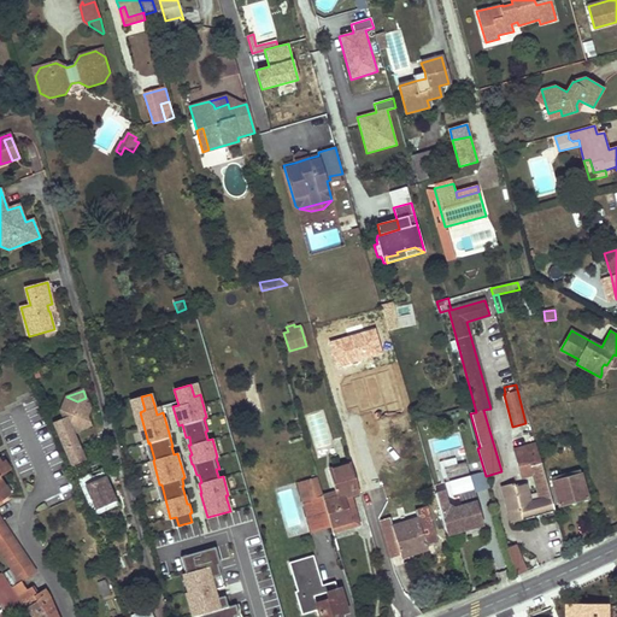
[(54,423),(72,466),(84,460),(74,434),(92,425),(88,418),(90,409),(86,398),(77,401),(66,397),(63,410),(62,410),(64,418),(54,423)]
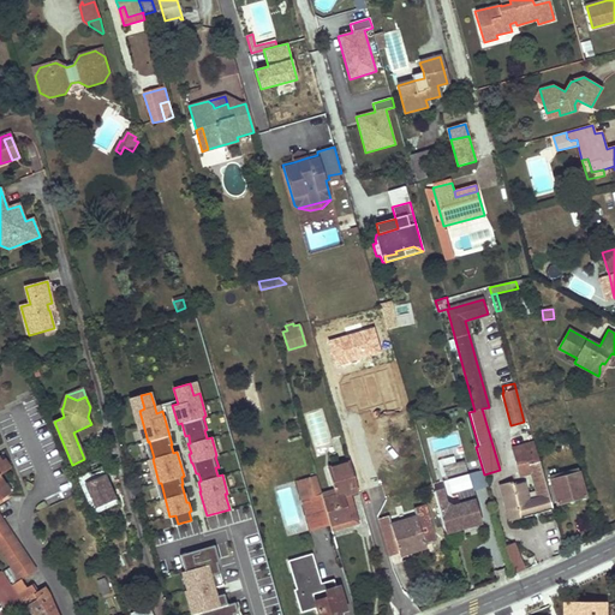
[(177,398),(154,404),(156,413),(162,411),(166,423),(172,421),(167,407),(172,405),(178,404),(177,398)]
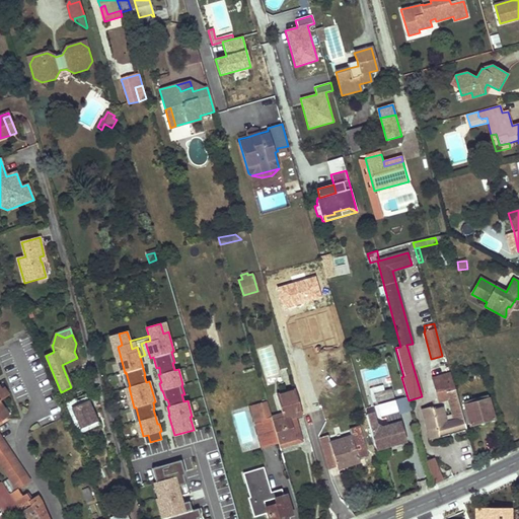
[(430,439),(466,429),(450,373),(433,378),(439,401),(448,398),(453,418),(451,418),(450,416),(444,417),(441,406),(436,409),(436,406),(432,408),(432,406),(422,409),(430,439)]
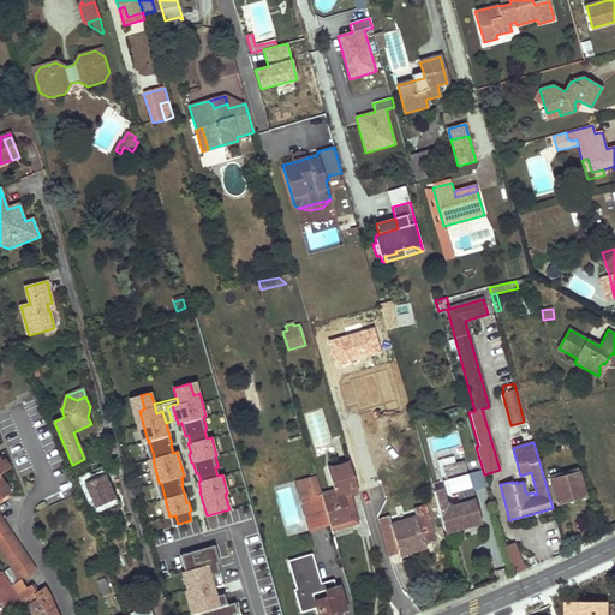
[(7,471),(11,469),(5,459),(1,461),(7,471)]
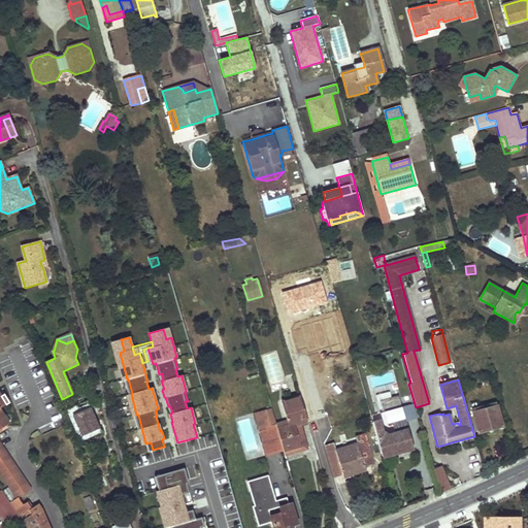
[(0,429),(9,424),(0,409),(0,407),(6,404),(1,396),(0,395),(0,429)]
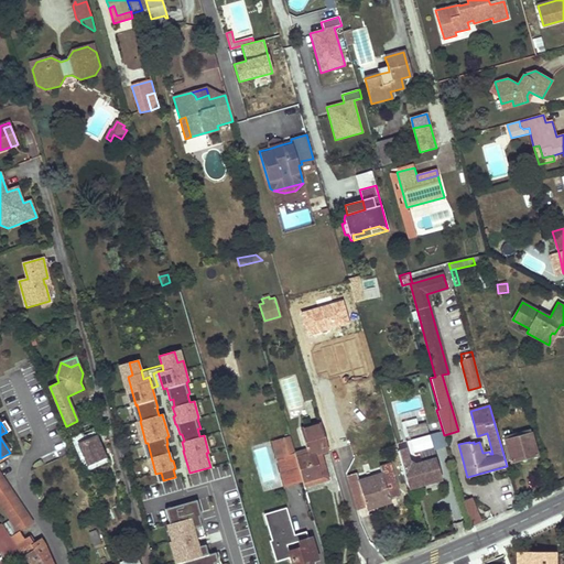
[(296,459),(303,481),(322,476),(315,454),(321,452),(328,449),(321,423),(301,430),(306,451),(308,456),(296,459)]
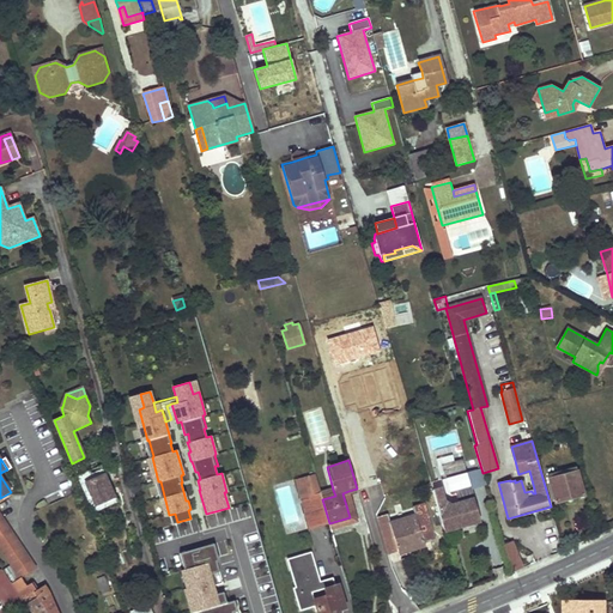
[(432,491),(443,530),(479,520),(471,490),(485,485),(480,469),(466,473),(462,460),(442,465),(445,479),(449,491),(455,490),(459,503),(444,507),(441,492),(437,493),(436,490),(432,491)]
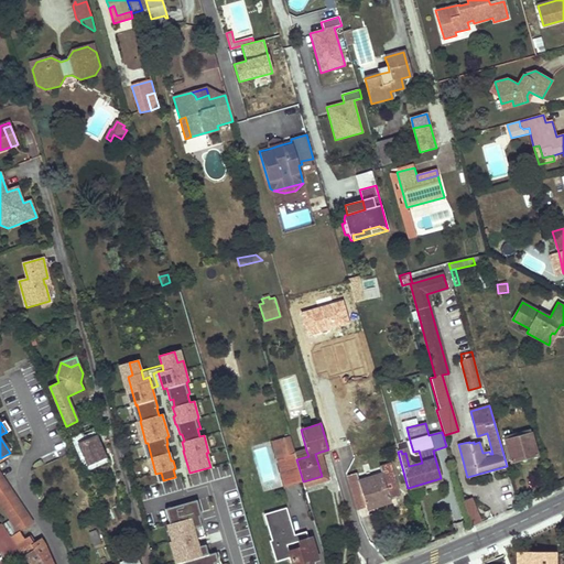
[(73,441),(86,470),(107,461),(94,431),(73,441)]
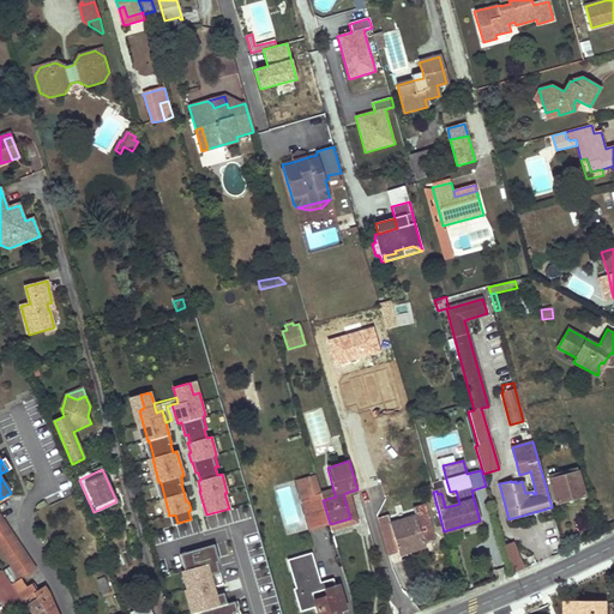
[(548,476),(555,504),(584,495),(578,473),(557,479),(557,475),(548,476)]
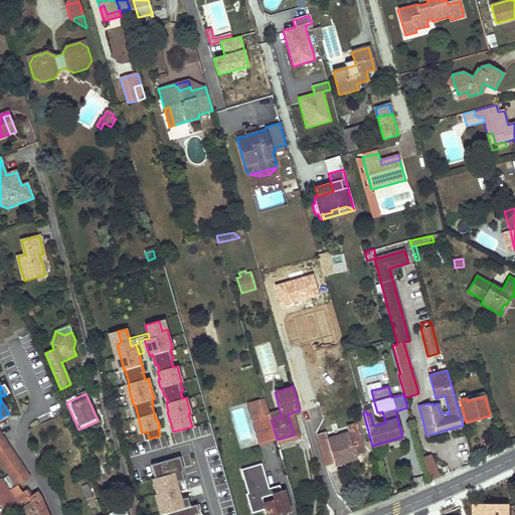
[(248,403),(261,445),(277,440),(271,419),(269,414),(265,399),(248,403)]
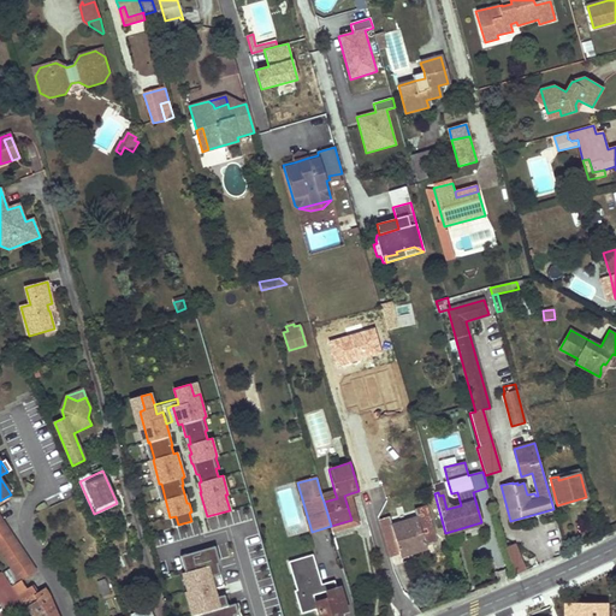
[(373,483),(377,493),(389,490),(385,479),(373,483)]
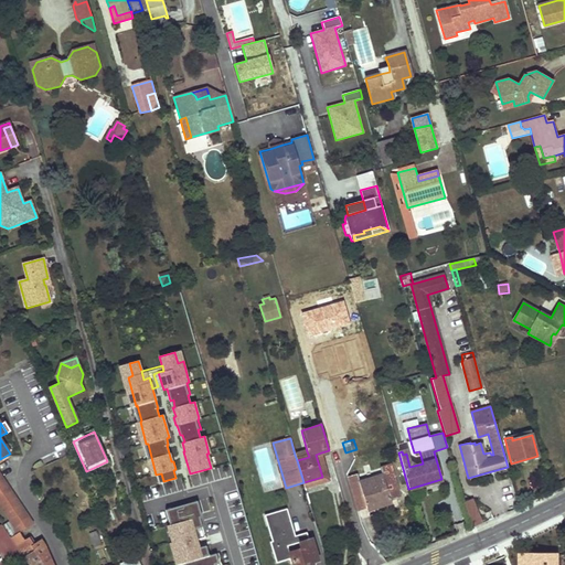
[(295,455),(297,460),(309,457),(307,451),(295,455)]
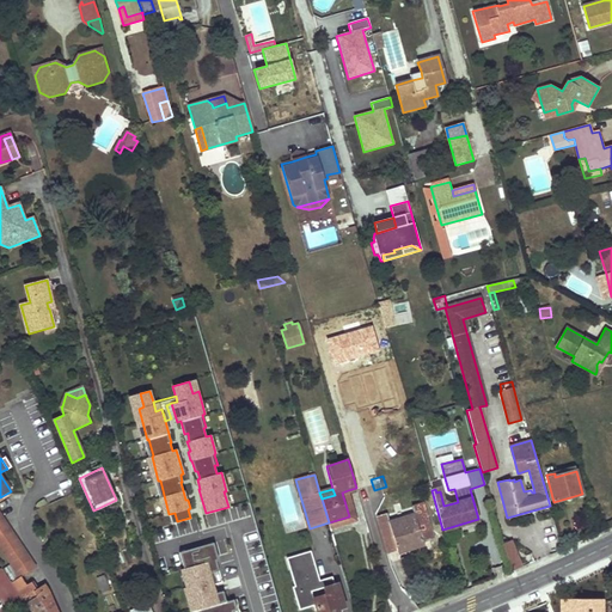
[(349,516),(329,522),(330,527),(356,520),(348,490),(342,493),(349,516)]
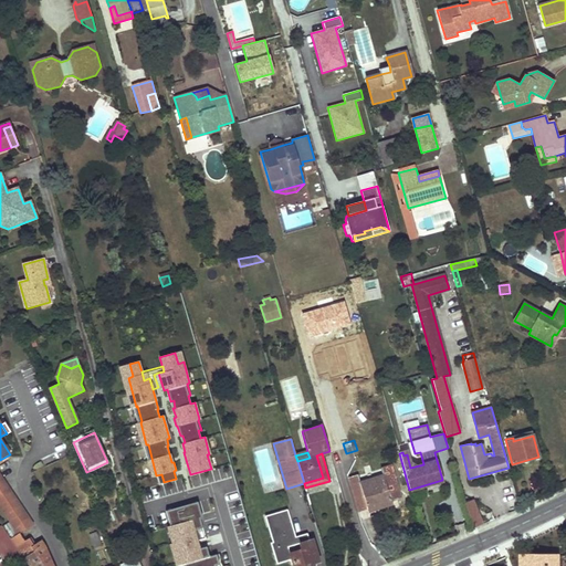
[(358,511),(367,507),(368,512),(391,504),(390,500),(400,498),(390,465),(380,469),(384,477),(360,483),(358,475),(347,479),(358,511)]
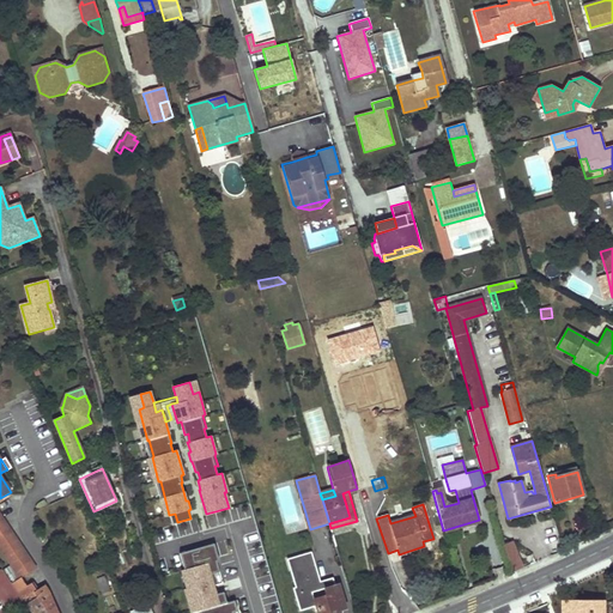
[(0,548),(19,578),(20,578),(36,568),(0,514),(0,548)]
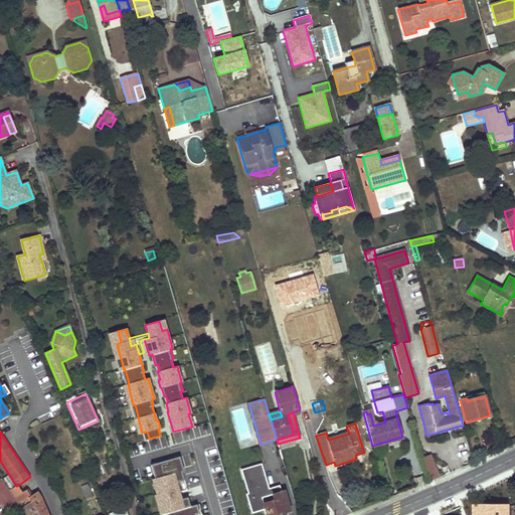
[(426,470),(431,481),(439,478),(430,456),(422,458),(426,470)]
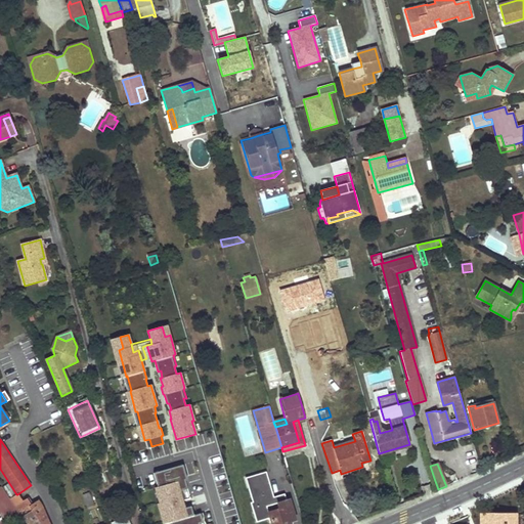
[(182,465),(156,473),(159,486),(160,486),(164,501),(162,503),(165,513),(161,514),(164,523),(200,523),(203,522),(201,513),(193,515),(190,506),(180,509),(178,501),(182,500),(192,497),(182,465)]
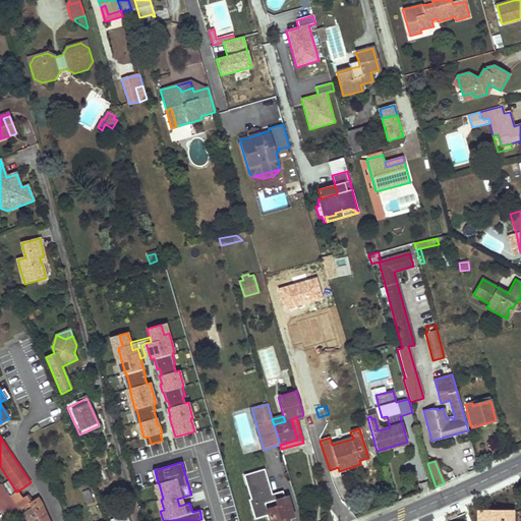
[(264,468),(243,474),(250,499),(249,500),(254,519),(268,514),(267,510),(278,506),(276,501),(284,498),(282,493),(272,496),(264,468)]
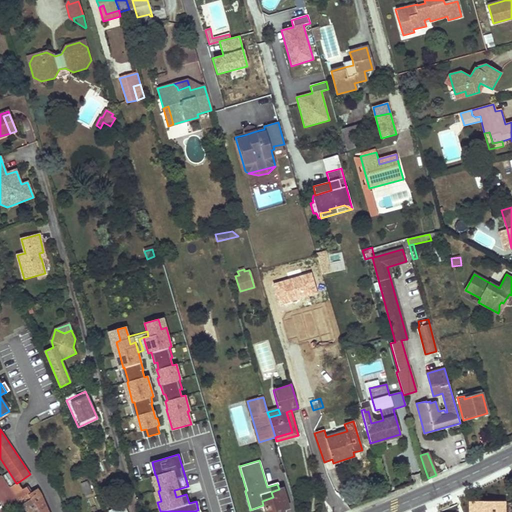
[(78,475),(84,496),(92,494),(85,473),(78,475)]
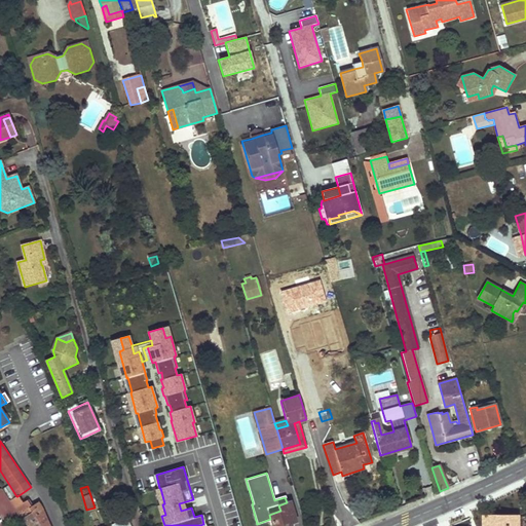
[(159,488),(156,489),(160,504),(158,505),(161,516),(165,515),(162,504),(164,503),(160,488),(159,488)]
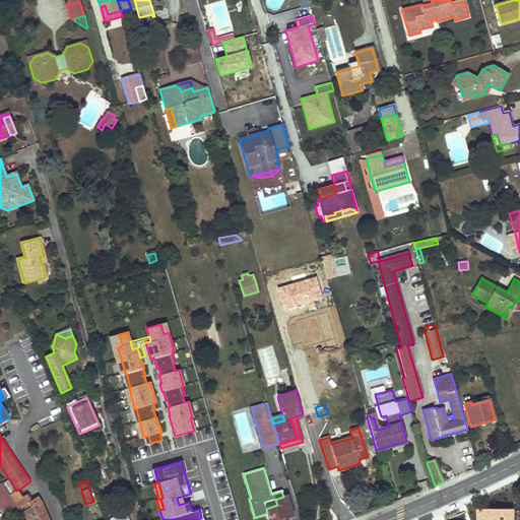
[(18,510),(1,483),(0,483),(0,510),(5,518),(18,510)]
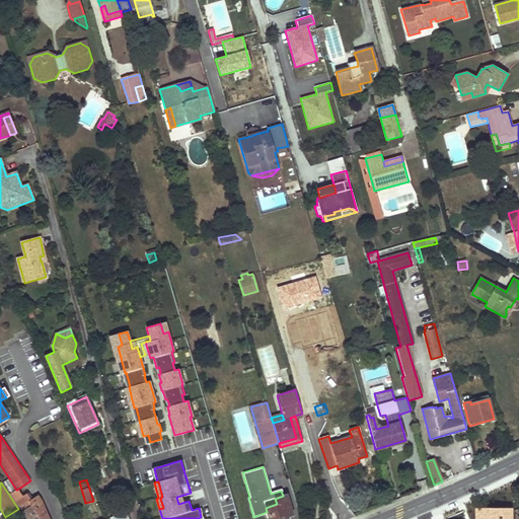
[(502,504),(501,487),(488,493),(488,494),(487,504),(489,504),(488,518),(502,518),(502,504)]
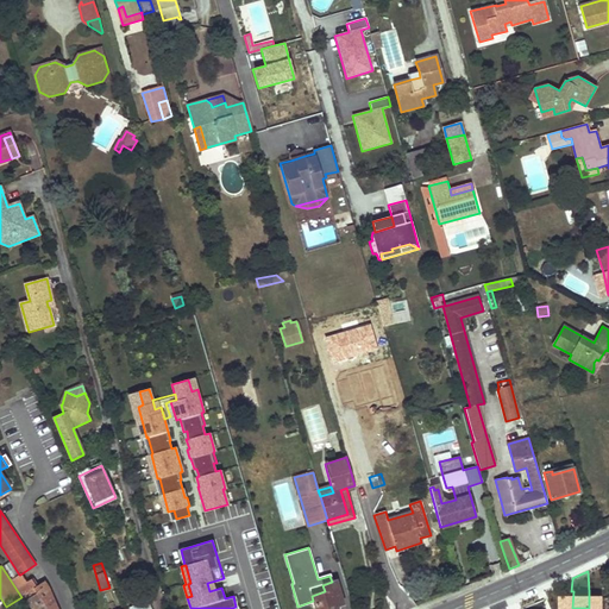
[(19,575),(13,579),(32,608),(57,608),(49,588),(44,582),(37,585),(32,578),(26,583),(20,575),(19,575)]
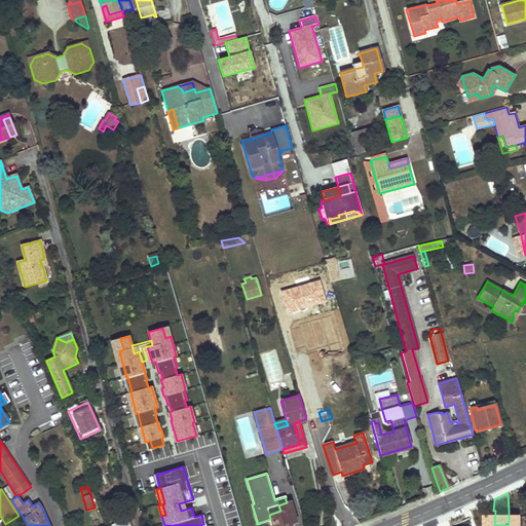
[(280,511),(269,515),(270,519),(272,525),(285,525),(286,525),(291,524),(296,522),(290,502),(287,502),(278,505),(280,511)]
